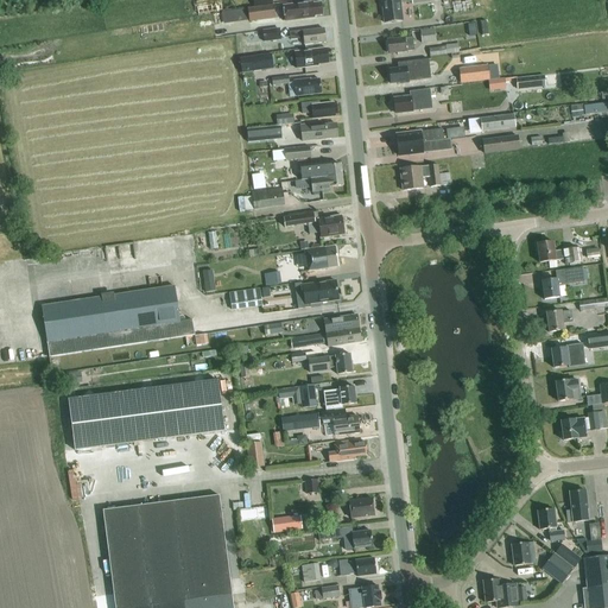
[(381,0),(385,24),(403,21),(400,4),(412,2),(412,4),(442,0),(381,0)]
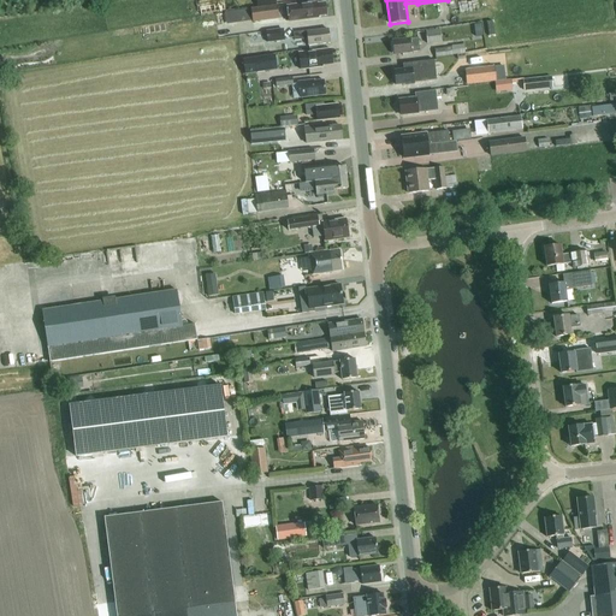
[(289,22),(307,19),(319,18),(319,17),(326,16),(325,4),(318,4),(318,3),(286,6),(289,22)]
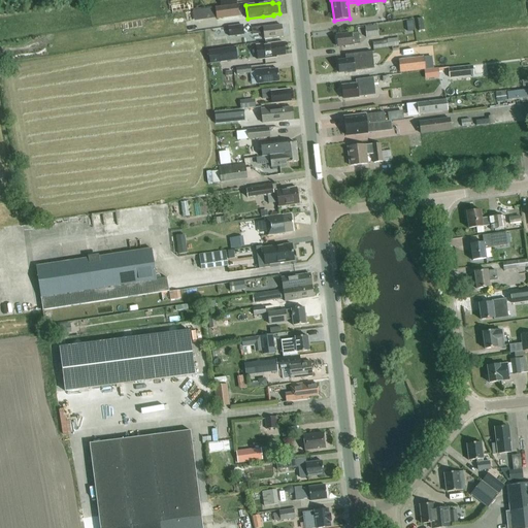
[(237,4),(215,7),(216,20),(239,17),(237,4)]
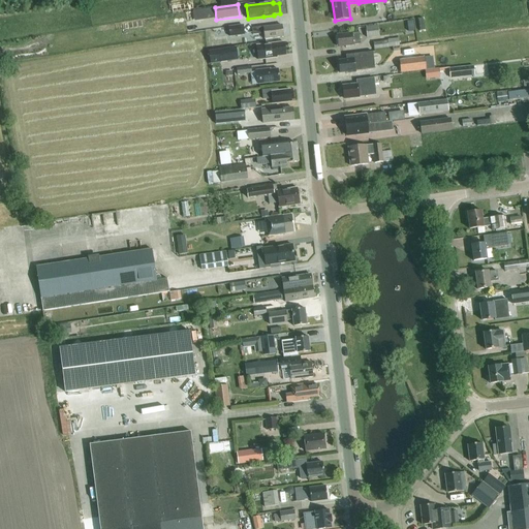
[(243,25),(228,27),(229,37),(244,35),(243,25)]
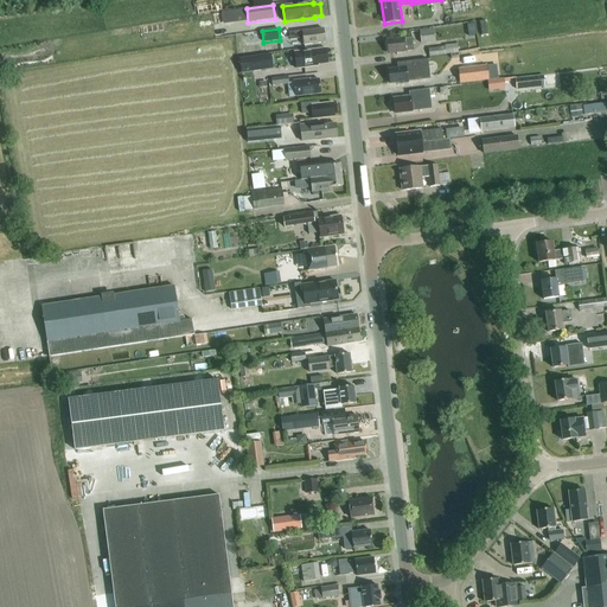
[(302,32),(302,31),(289,32),(289,39),(302,38),(304,45),(325,43),(324,29),(302,32)]
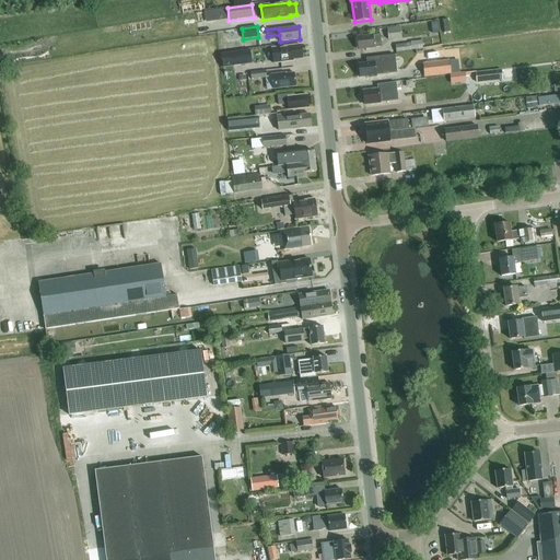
[(400,27),(387,28),(388,41),(401,38),(400,27)]
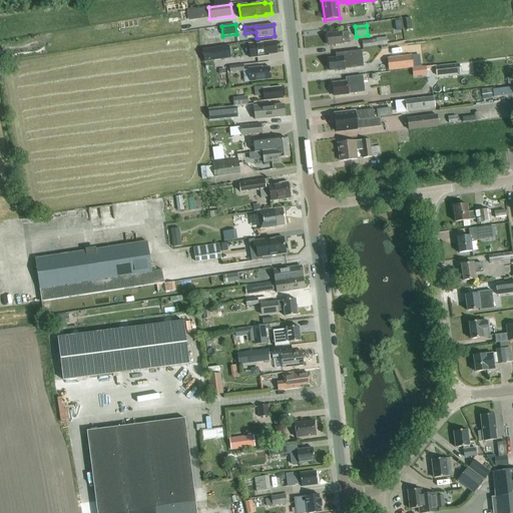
[(343,44),(350,43),(348,31),(342,32),(327,34),(328,46),(336,45),(336,47),(343,46),(343,44)]
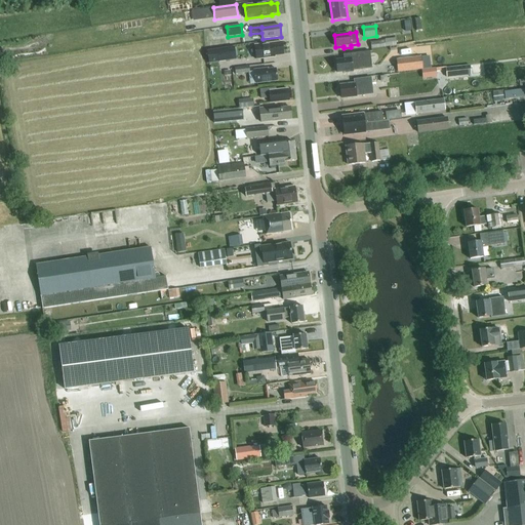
[(384,40),(370,42),(371,49),(396,46),(395,38),(384,39),(384,40)]
